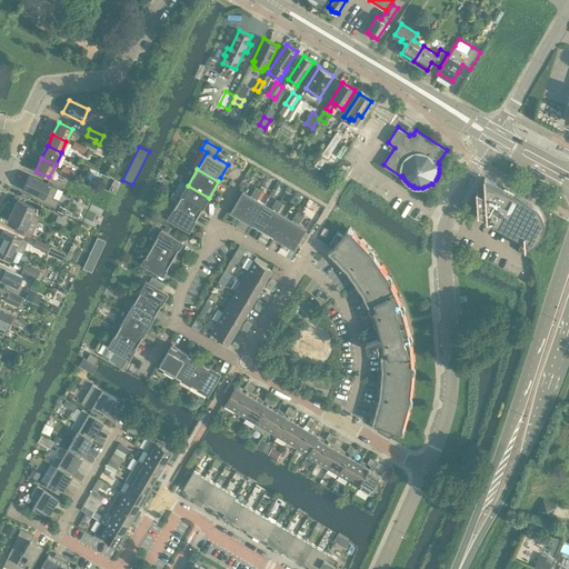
[(58,200),(52,197),(57,188),(29,175),(22,189),(32,193),(31,197),(41,201),(55,208),(58,200)]
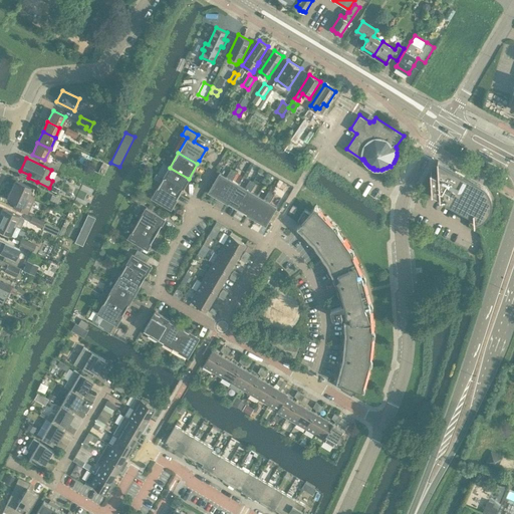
[(438,160),(439,176),(439,180),(432,176),(432,172),(431,172),(432,194),(433,194),(433,193),(440,197),(440,199),(441,199),(441,198),(469,213),(469,212),(474,215),(475,224),(475,221),(478,221),(481,219),(484,217),(486,215),(488,212),(490,209),(491,205),(491,202),(490,199),(490,195),(488,192),(486,189),(484,187),(481,185),(439,162),(439,160),(438,160)]
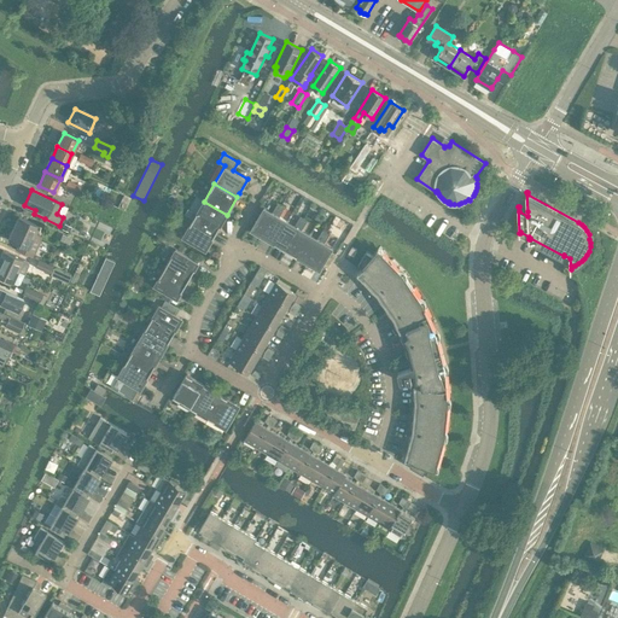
[(193,219),(216,232),(227,215),(204,202),(193,219)]
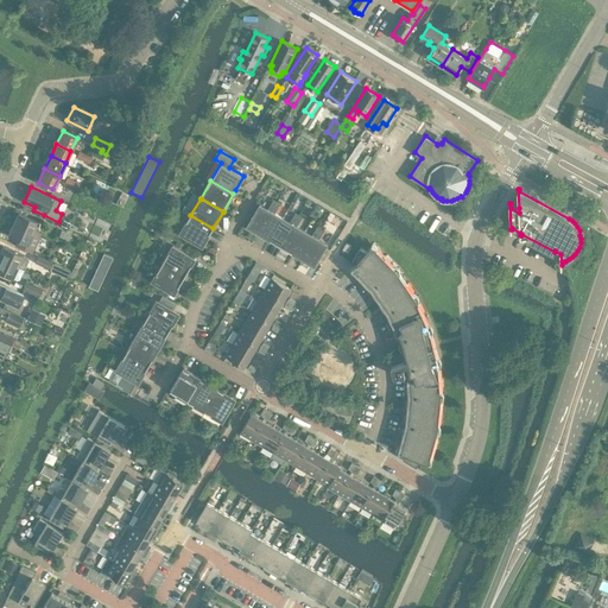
[(247,226),(259,233),(277,202),(273,200),(267,209),(260,204),(247,226)]
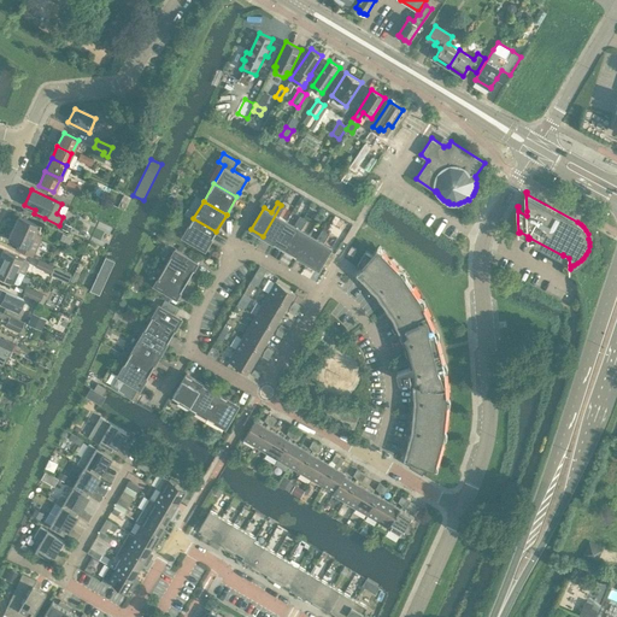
[(285,207),(281,205),(263,236),(274,242),(287,221),(278,216),(285,207)]
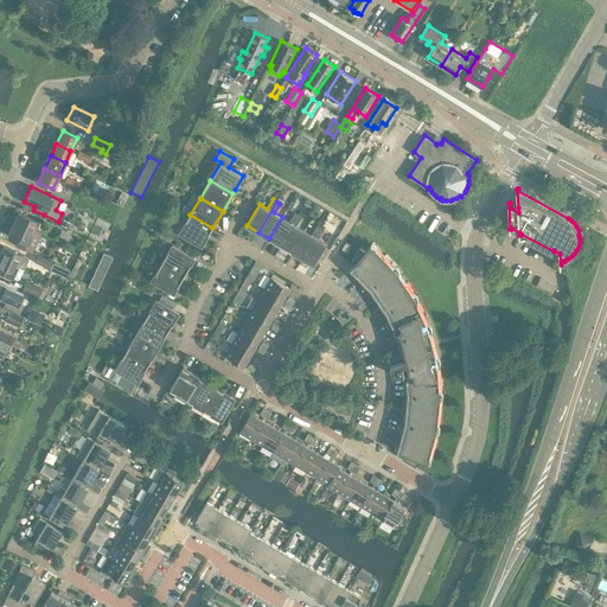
[(13,223),(39,236),(40,232),(34,229),(38,221),(18,212),(13,223)]
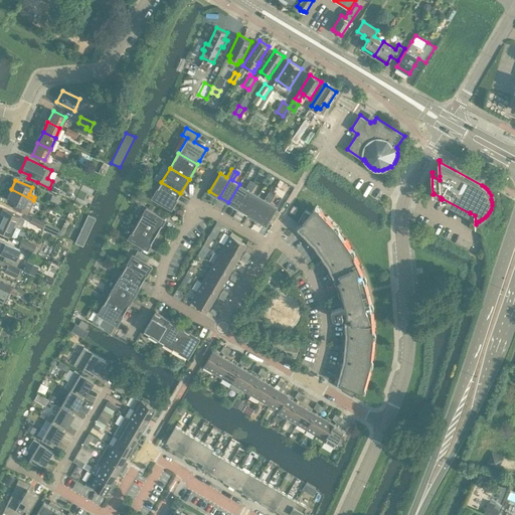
[(239,184),(228,202),(237,208),(253,182),(249,180),(245,188),(239,184)]
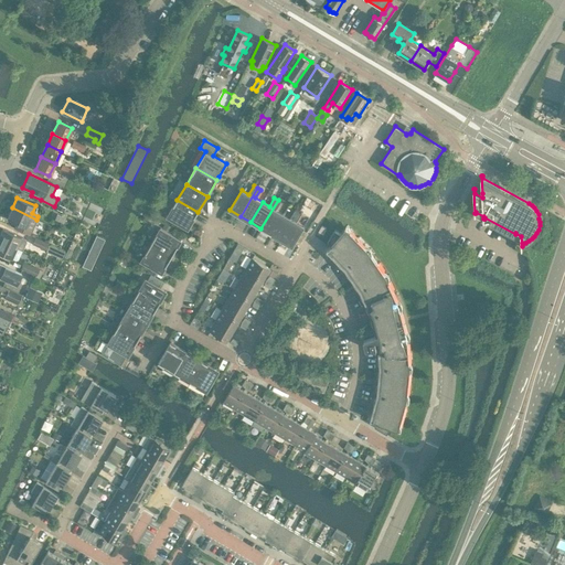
[(188,228),(198,212),(177,200),(168,216),(188,228)]
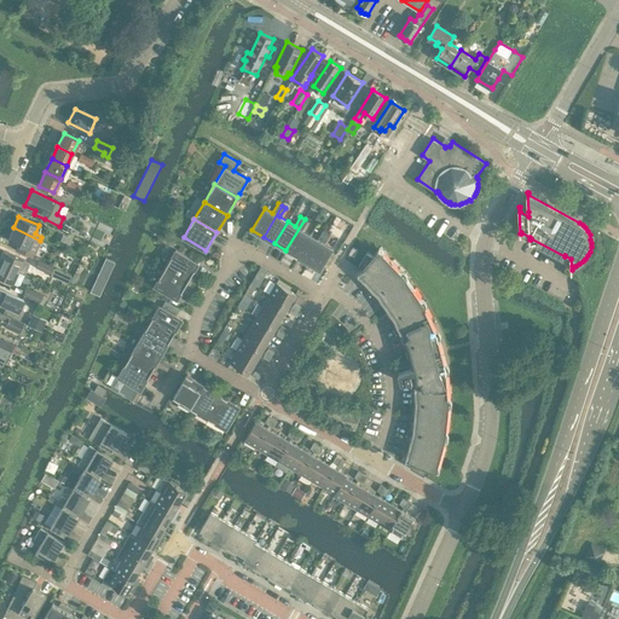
[(305,219),(285,250),(298,256),(310,235),(302,230),(308,221),(305,219)]
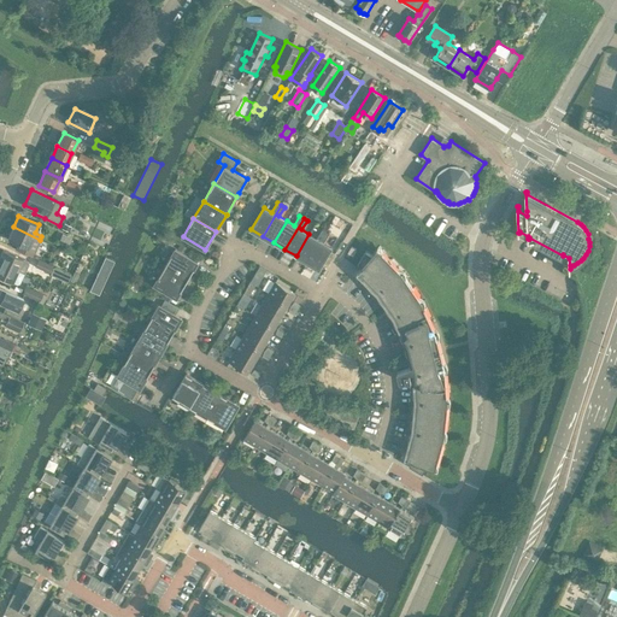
[(40,240),(13,227),(7,239),(18,244),(15,248),(33,257),(40,240)]
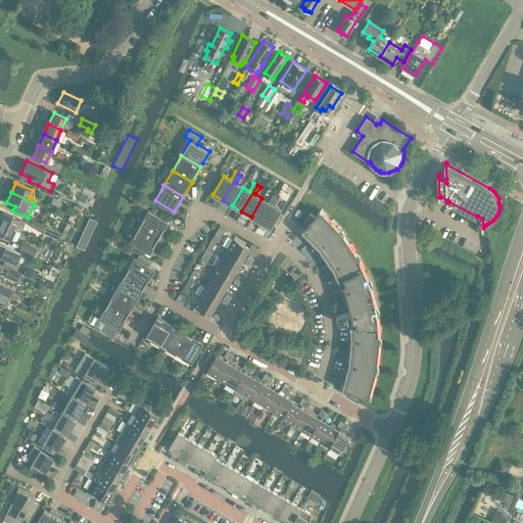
[(262,198),(251,217),(260,223),(275,198),(276,196),(273,194),(269,202),(262,198)]
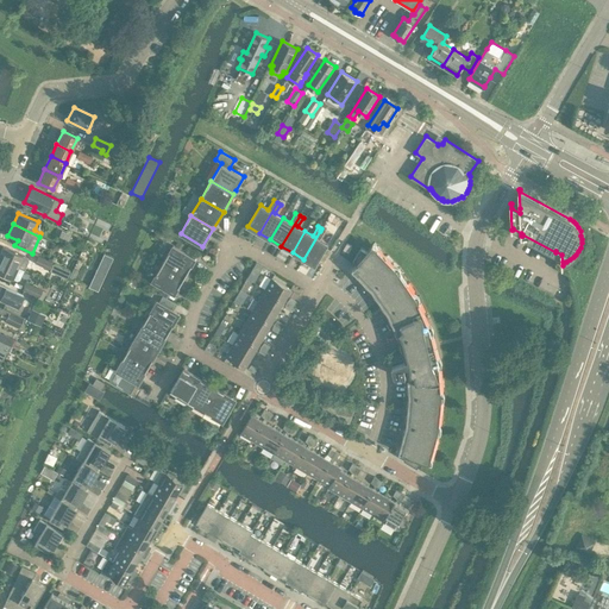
[(58,236),(68,240),(70,234),(61,231),(58,236)]
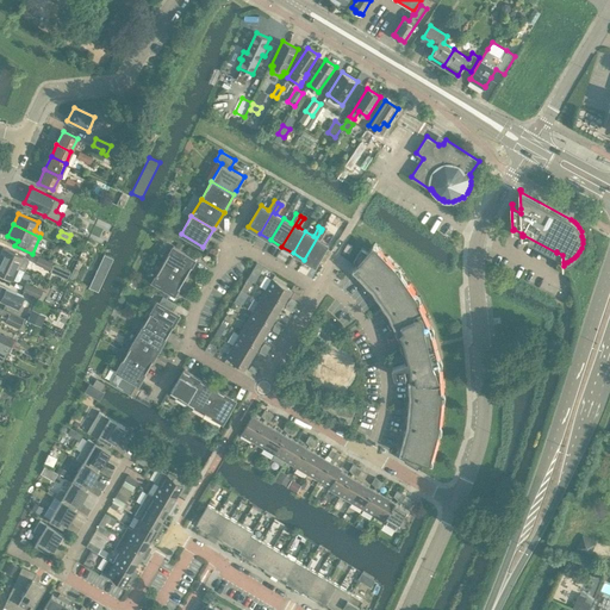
[(321,231),(304,260),(316,266),(319,260),(323,262),(336,241),(321,231)]
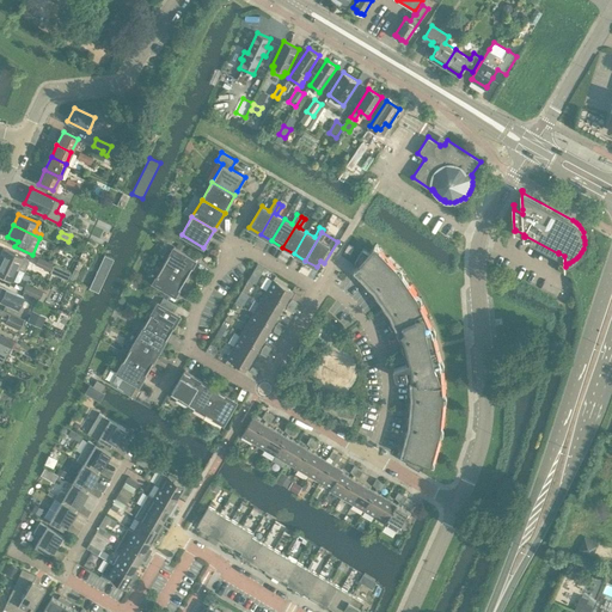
[(164,264),(187,277),(196,259),(175,246),(164,264)]
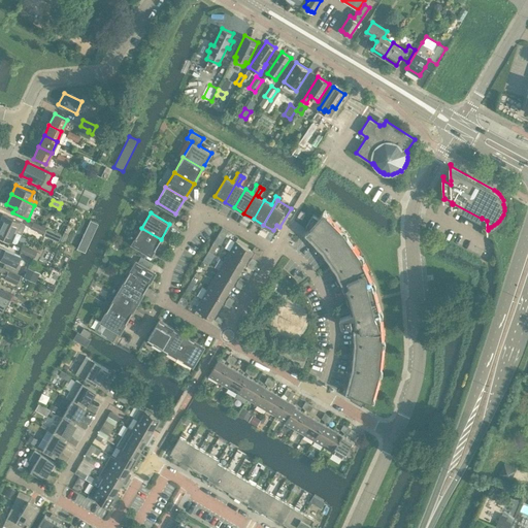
[(0,219),(0,224),(22,234),(23,231),(17,228),(20,222),(3,213),(0,219)]
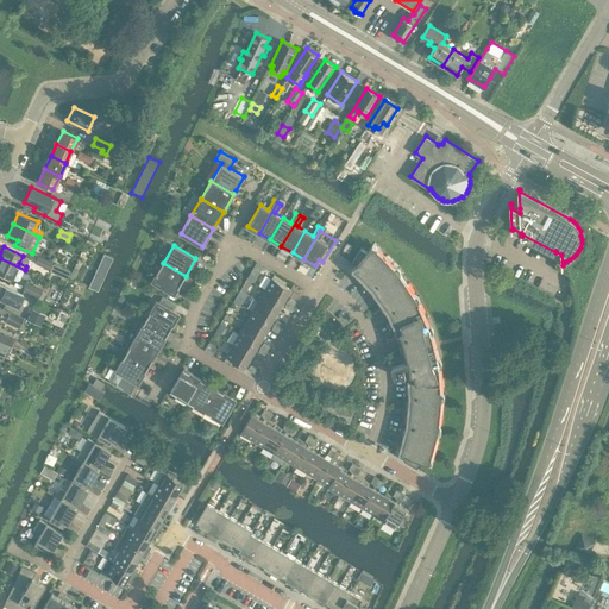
[(375,251),(370,248),(368,251),(360,248),(353,261),(357,263),(353,267),(375,288),(390,312),(403,338),(405,344),(408,358),(391,364),(394,374),(395,376),(397,376),(406,375),(405,365),(405,364),(409,363),(410,366),(413,396),(409,425),(402,453),(406,454),(405,458),(403,459),(418,466),(421,460),(426,462),(428,457),(431,457),(439,429),(443,396),(439,362),(433,338),(431,328),(416,297),(397,269),(377,249),(375,251)]
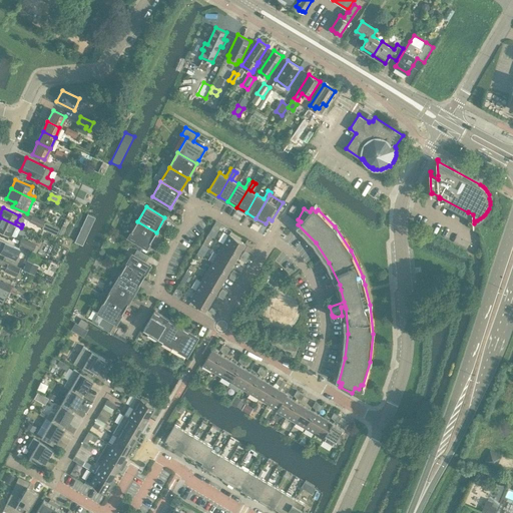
[(94,217),(87,214),(74,241),(82,244),(94,217)]
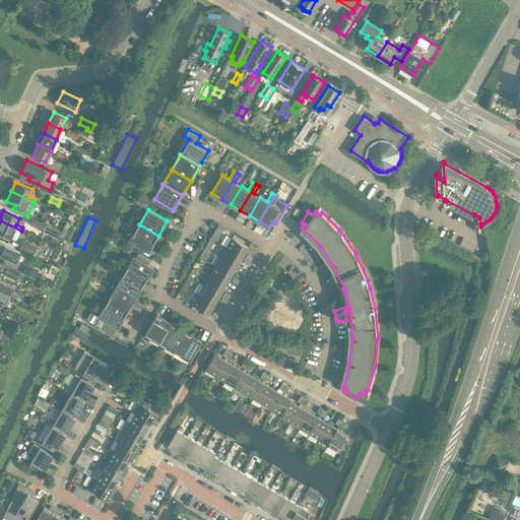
[(46,224),(33,218),(30,224),(43,230),(46,224)]
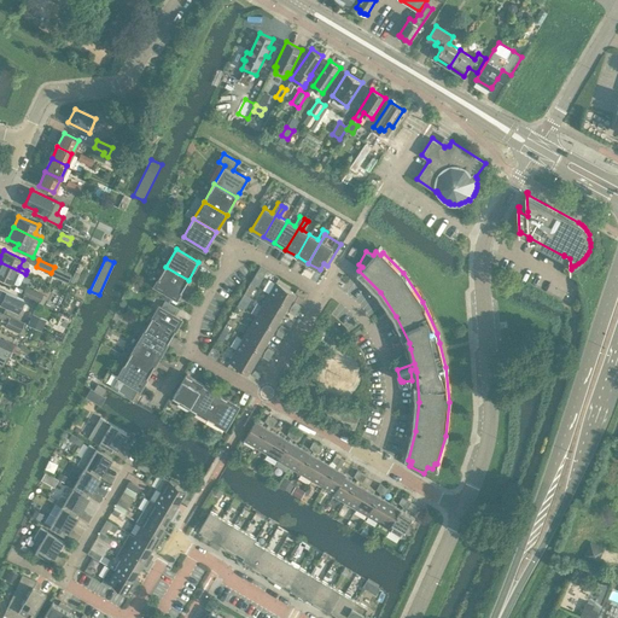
[(25,274),(0,262),(0,275),(12,283),(16,274),(23,278),(25,274)]
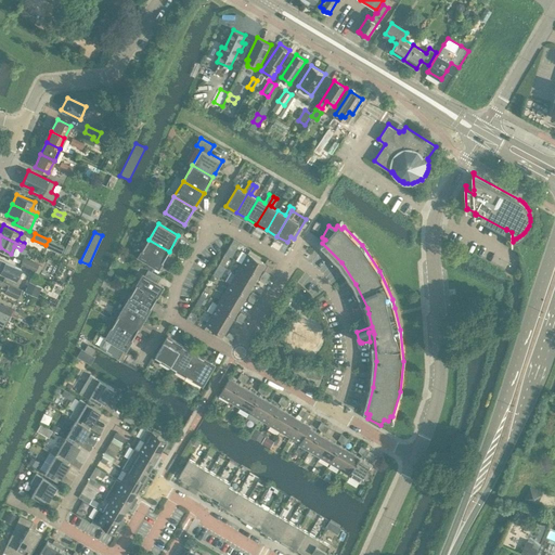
[(159,268),(169,252),(149,240),(139,256),(159,268)]
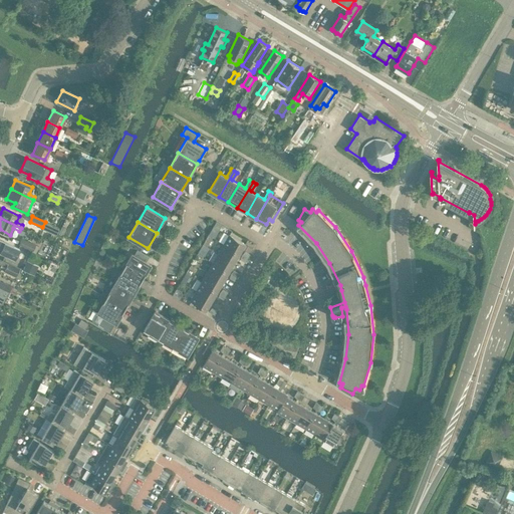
[(224,244),(240,254),(246,244),(230,234),(224,244)]
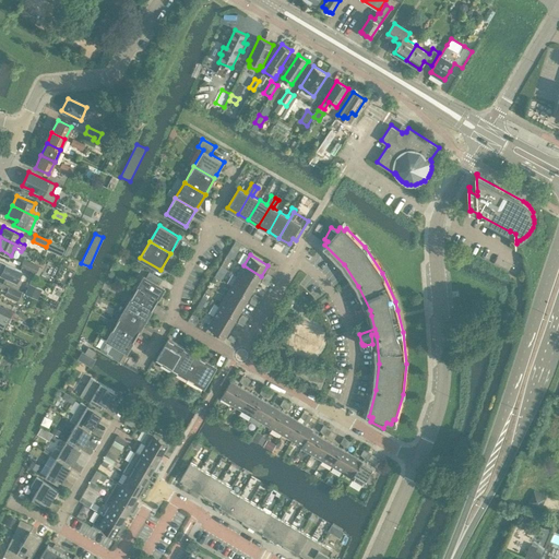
[(24,259),(22,265),(36,272),(38,265),(24,259)]
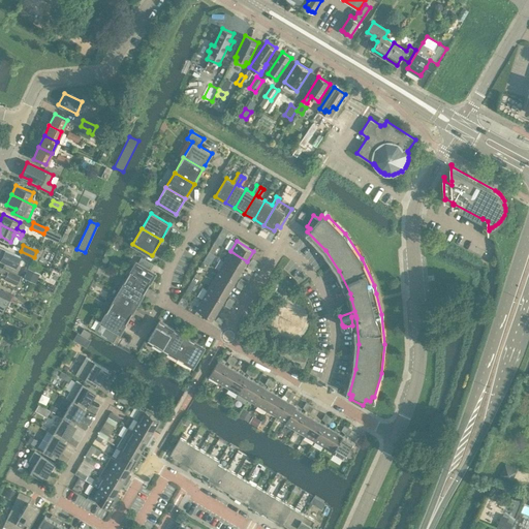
[(0,258),(14,267),(20,255),(0,246),(0,258)]
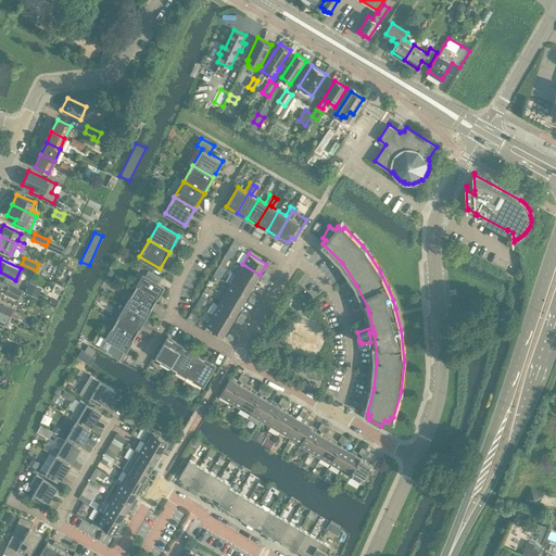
[(260,275),(242,264),(237,274),(254,283),(260,275)]
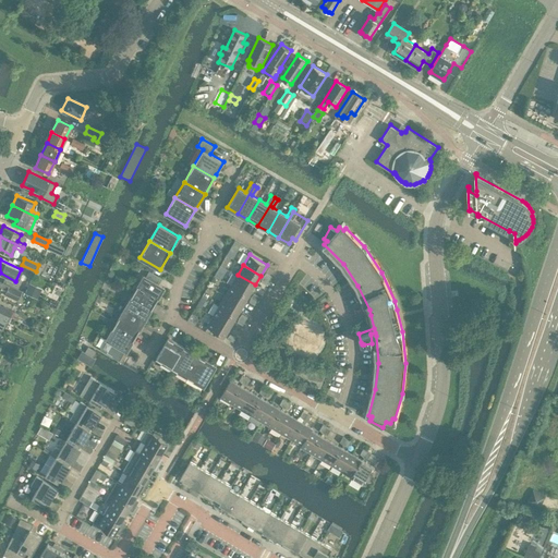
[(144,275),(135,291),(155,303),(165,287),(157,282),(160,277),(149,270),(146,276),(144,275)]
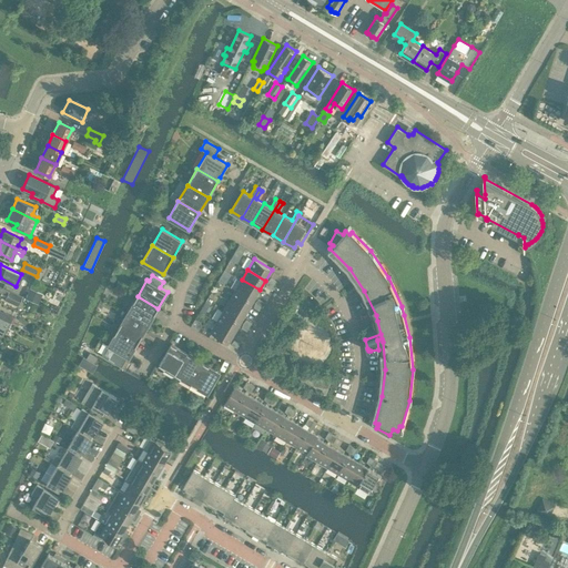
[(260,290),(242,280),(235,290),(253,301),(260,290)]
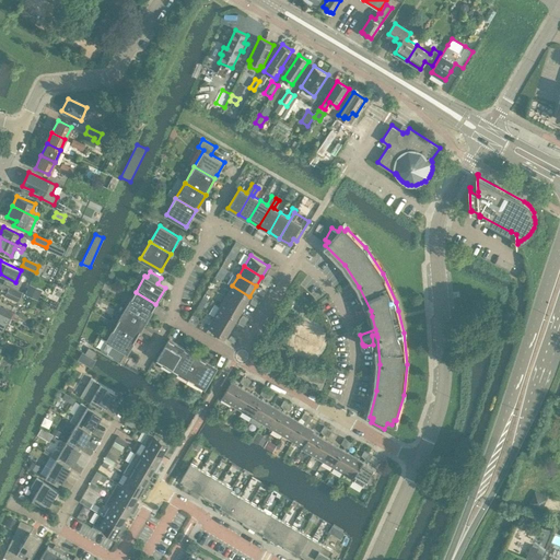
[(16,302),(22,293),(9,287),(0,281),(0,288),(7,291),(4,295),(16,302)]
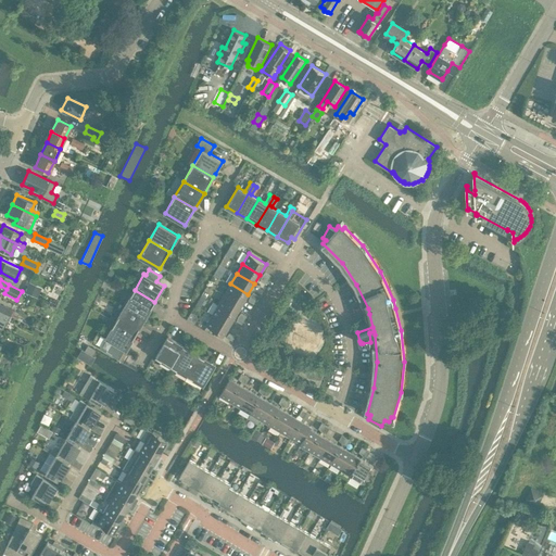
[(248,294),(230,283),(225,294),(242,304),(248,294)]
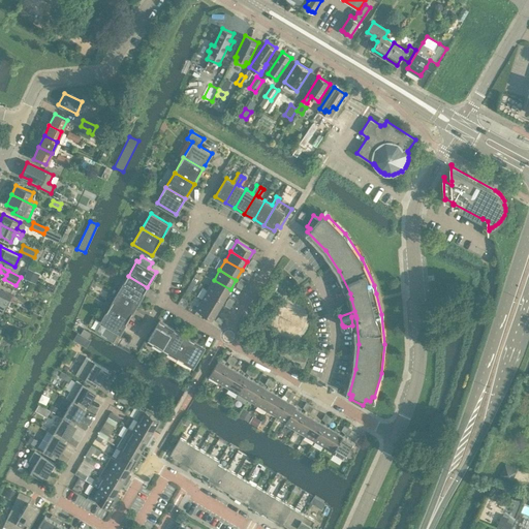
[(128,276),(119,291),(138,303),(147,287),(128,276)]
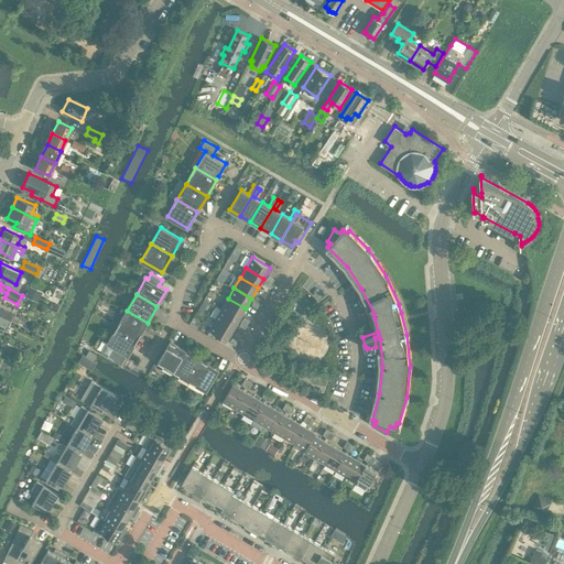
[(246,308),(228,299),(221,308),(239,320),(246,308)]
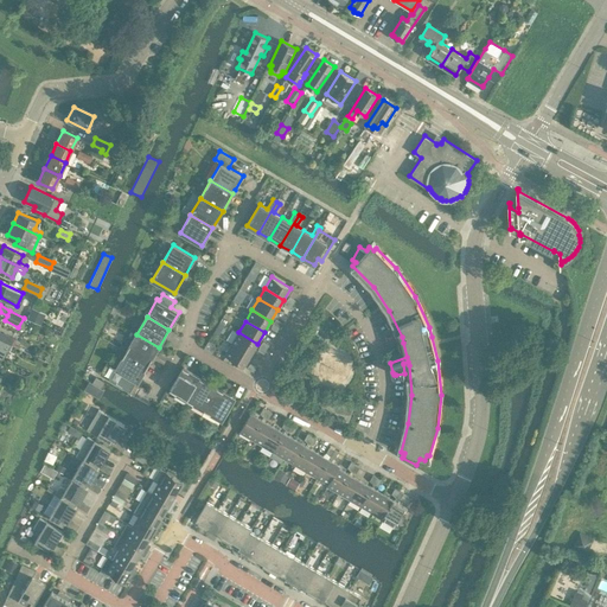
[(14,338),(0,331),(0,339),(11,345),(14,338)]
